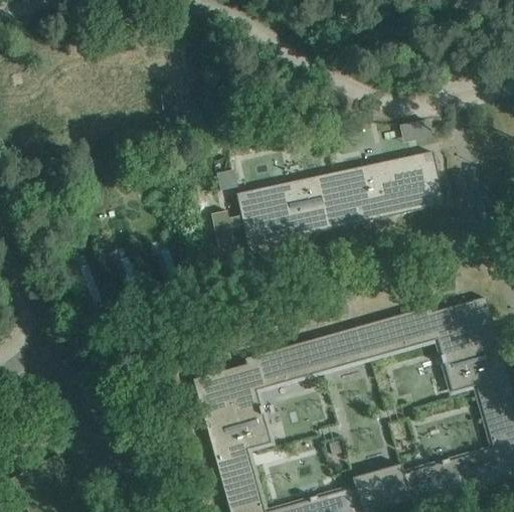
[(429,118),(413,121),(417,138),(432,134),(429,118)]
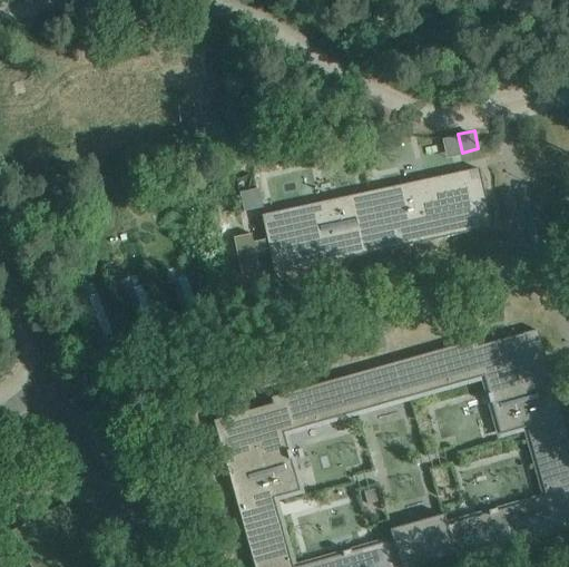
[(406,182),(371,189),(378,218),(388,216),(394,246),(419,241),(425,240),(492,225),(480,166),(422,178),(424,191),(409,194),(406,182)]
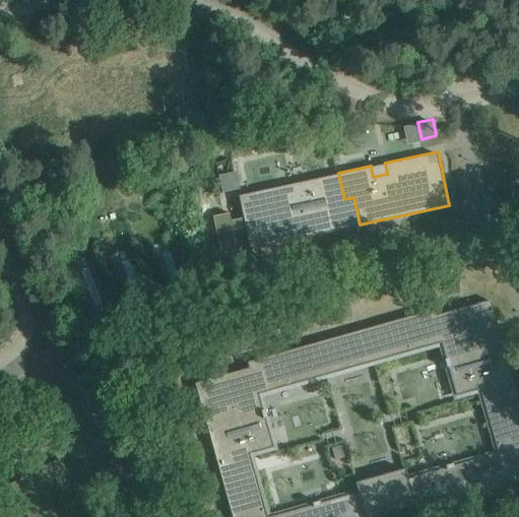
[(236,171),(220,174),(220,177),(223,190),(239,187),(236,173),(236,171)]
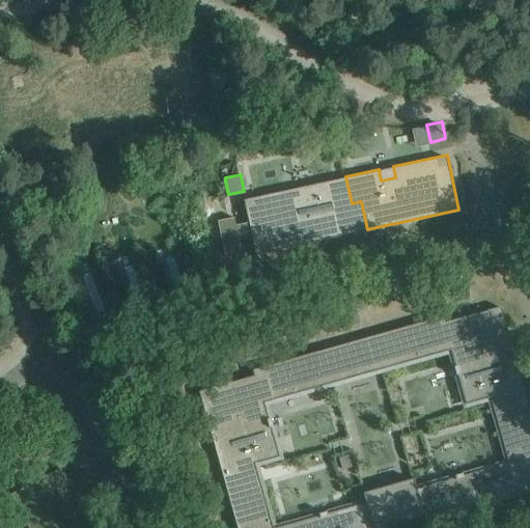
[(298,187),(244,198),(256,253),(318,240),(325,239),(367,229),(361,201),(352,203),(345,176),(312,184),(314,195),(300,198),(298,187)]
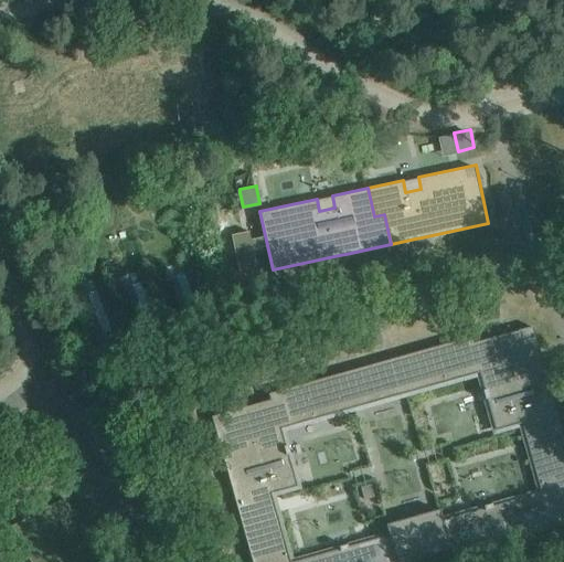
[(184,273),(170,278),(184,318),(199,313),(184,273)]
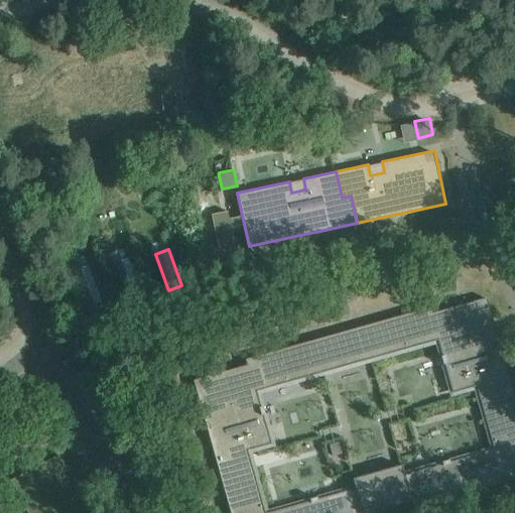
[(128,257),(115,262),(128,298),(142,293),(128,257)]
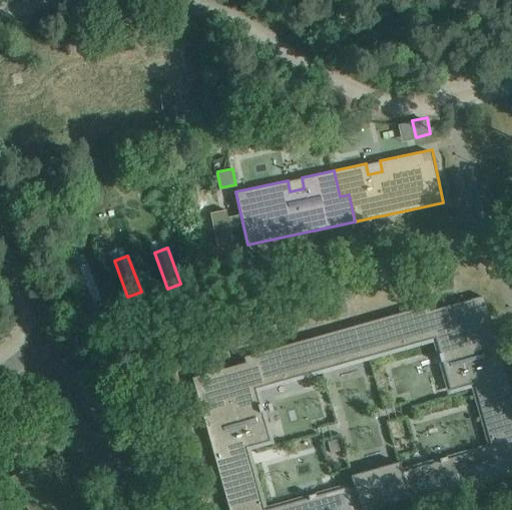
[(88,264),(74,269),(88,304),(101,299),(88,264)]
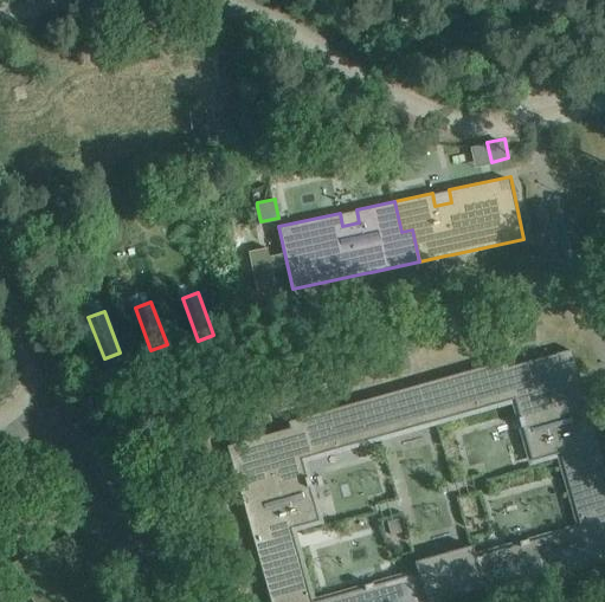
[(406,348),(369,358),(374,376),(411,367),(406,348)]
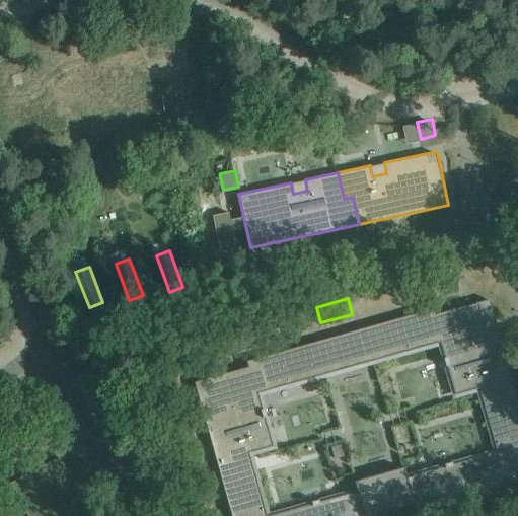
[(434,307),(364,327),(373,360),(441,341),(445,357),(444,358),(446,365),(448,365),(450,375),(464,371),(469,389),(479,387),(481,391),(513,382),(490,298),(466,305),(460,306),(436,313),(434,307)]
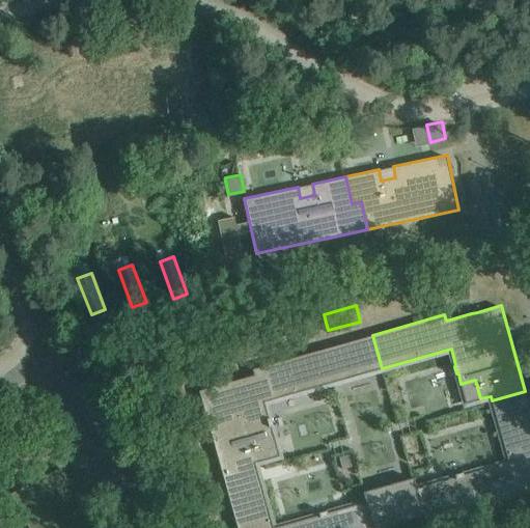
[(366,336),(349,341),(353,355),(370,350),(366,336)]
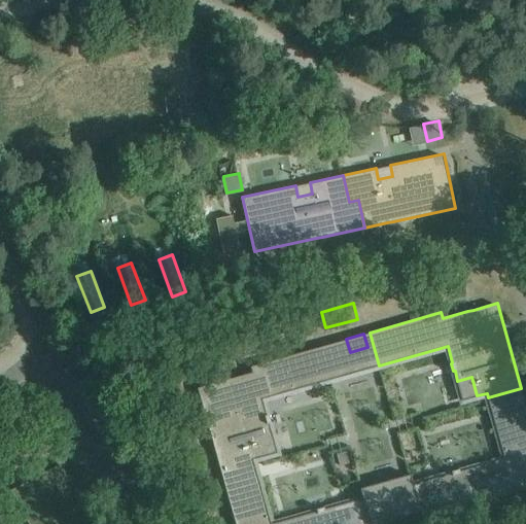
[(346,339),(328,344),(332,356),(350,352),(346,339)]
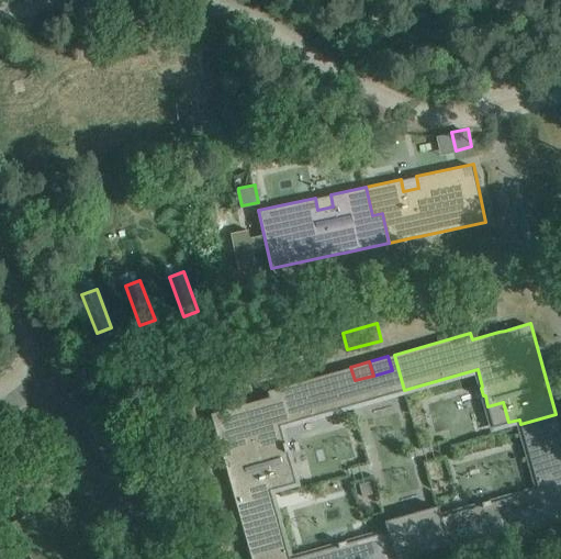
[(269,397),(211,413),(236,503),(271,493),(270,489),(281,485),(276,466),(291,461),(288,451),(289,450),(287,442),(285,443),(280,425),(354,404),(344,369),(268,390),(269,397)]
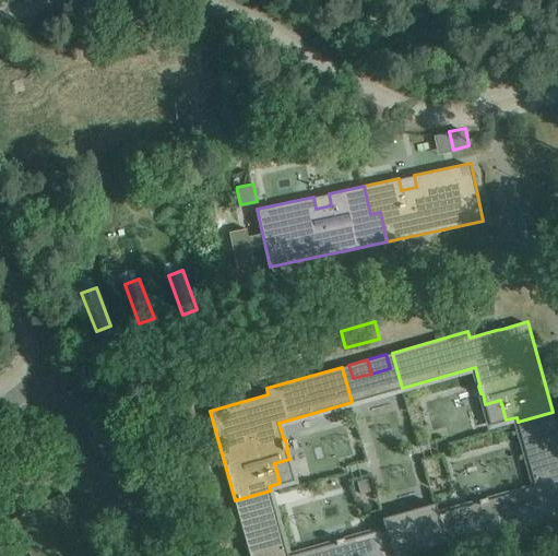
[(475,527),(452,533),(455,545),(557,516),(557,428),(553,412),(518,422),(536,485),(488,499),(488,497),(478,500),(479,501),(469,505),(475,527)]
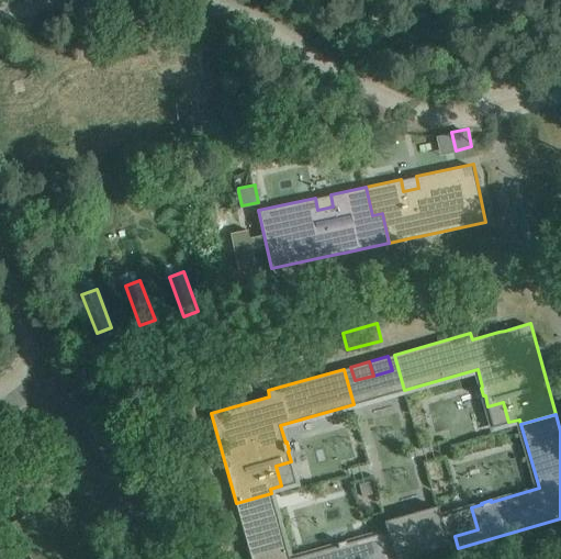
[(359,482),(362,494),(373,492),(369,479),(359,482)]
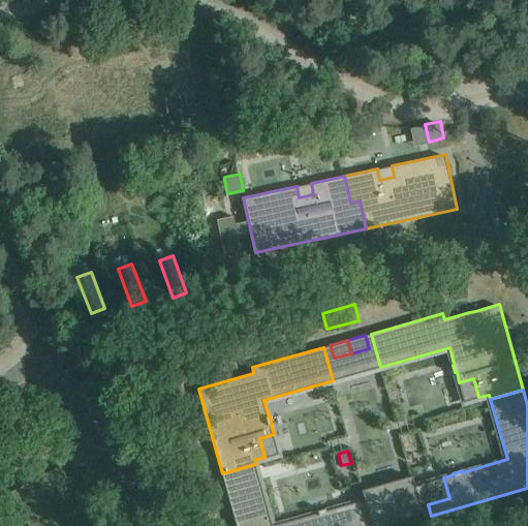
[(255,464),(222,473),(237,525),(365,525),(365,523),(353,525),(341,525),(337,507),(327,511),(325,508),(318,511),(318,513),(273,525),(255,464)]
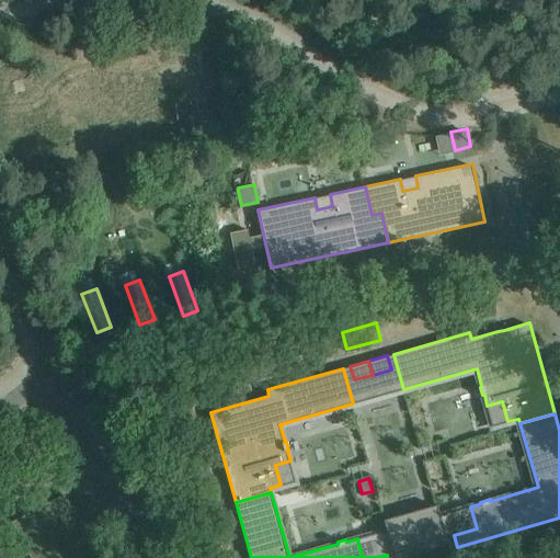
[(437,504),(384,520),(387,530),(395,557),(396,557),(447,543),(448,543),(441,514),(437,504)]
